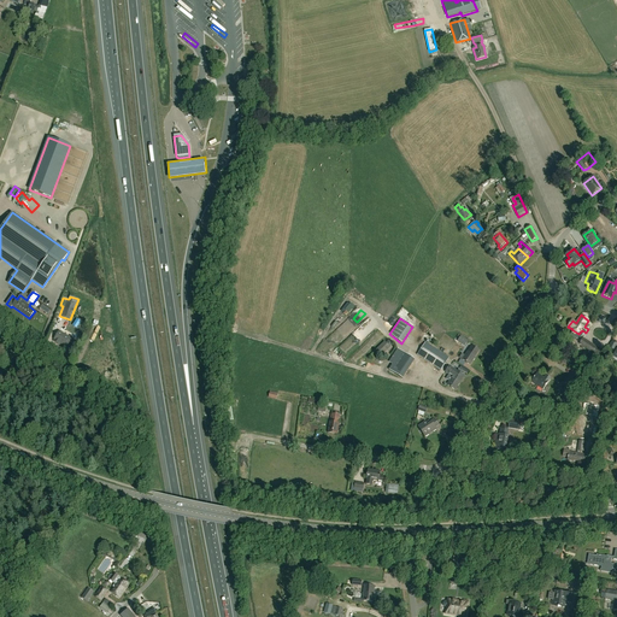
[(59,331),(54,340),(65,346),(66,344),(69,346),(74,339),(70,336),(69,338),(59,331)]
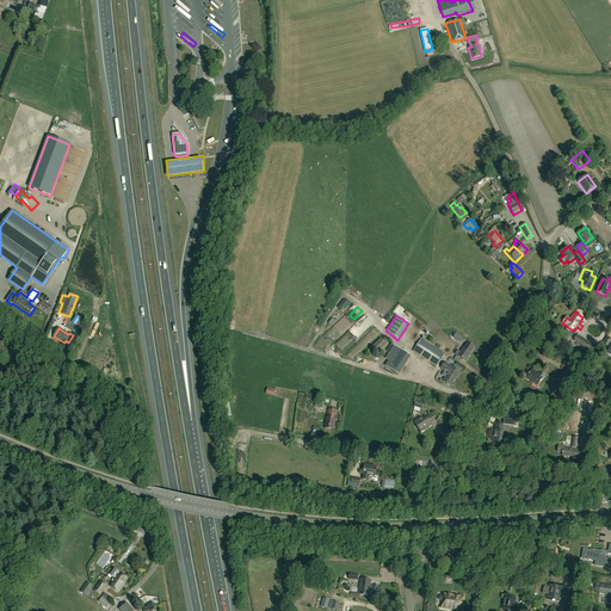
[(460,343),(463,338),(456,333),(452,338),(460,343)]
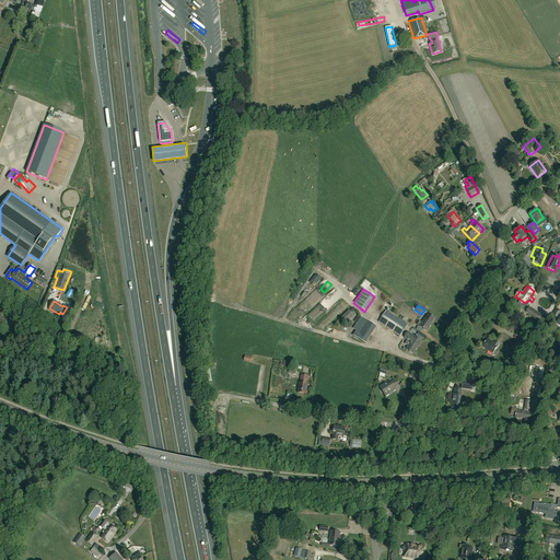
[(547,319),(529,306),(525,313),(527,314),(526,316),(531,319),(532,317),(544,325),(547,319)]
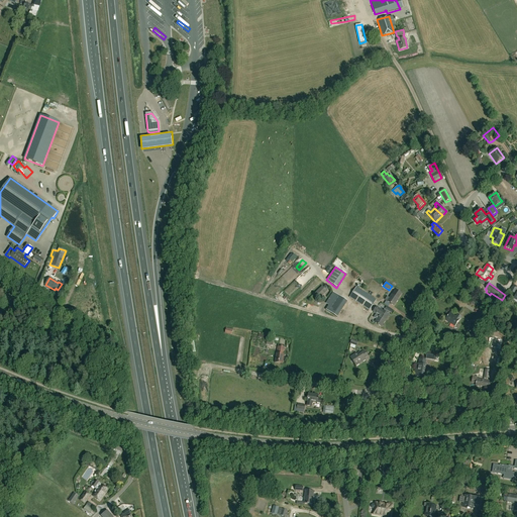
[(320,298),(328,289),(324,284),(315,293),(320,298)]
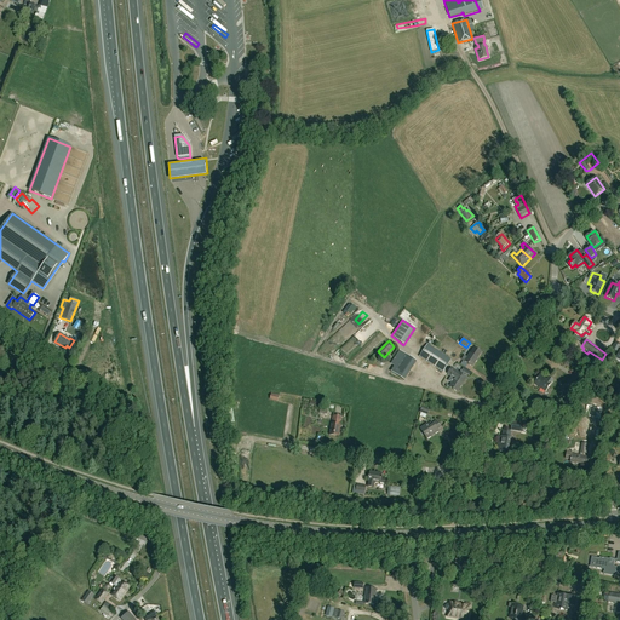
[(451,360),(428,345),(419,357),(443,372),(451,360)]
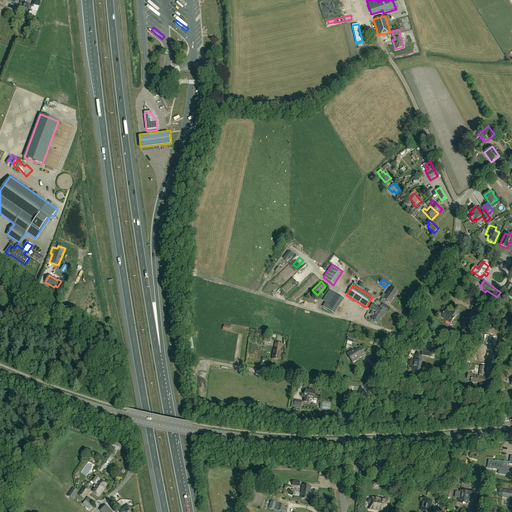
[(390,303),(393,299),(392,299),(397,291),(391,287),(384,299),(390,303)]
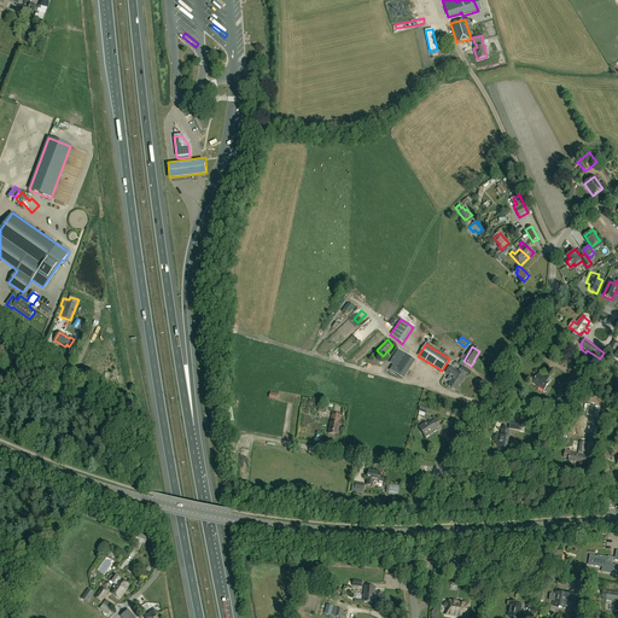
[(394,372),(403,379),(415,361),(400,349),(392,359),(400,363),(394,372)]
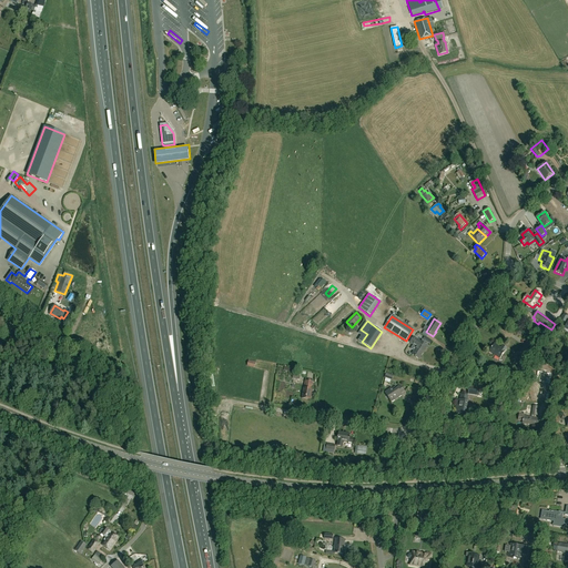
[(409,343),(416,347),(412,355),(418,359),(422,355),(421,354),(426,346),(421,342),(419,342),(413,337),(409,343)]
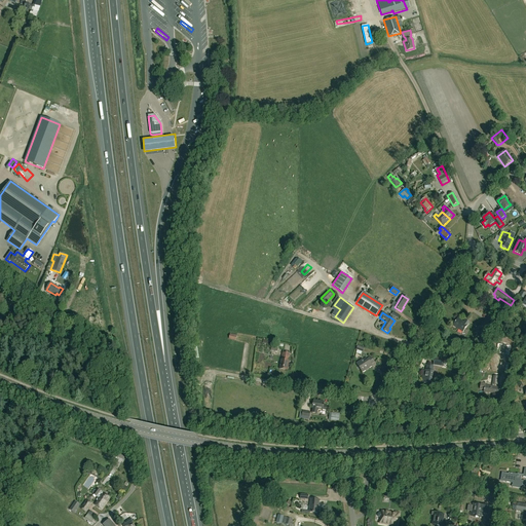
[(494,323),(487,317),(480,329),(487,333),(494,323)]
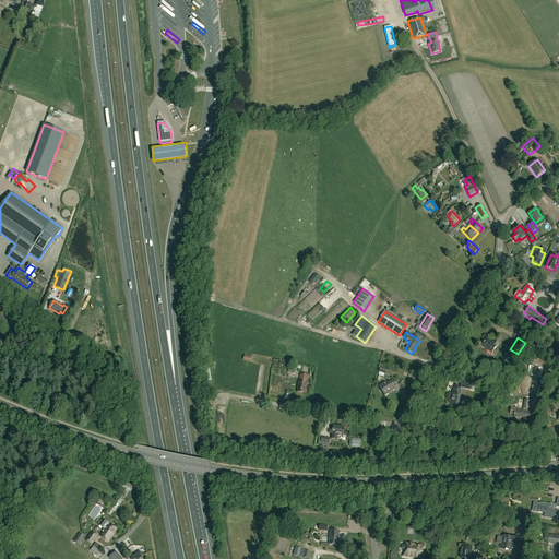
[(488,348),(492,352),(499,343),(495,340),(492,343),(486,339),(480,346),(487,351),(488,348)]
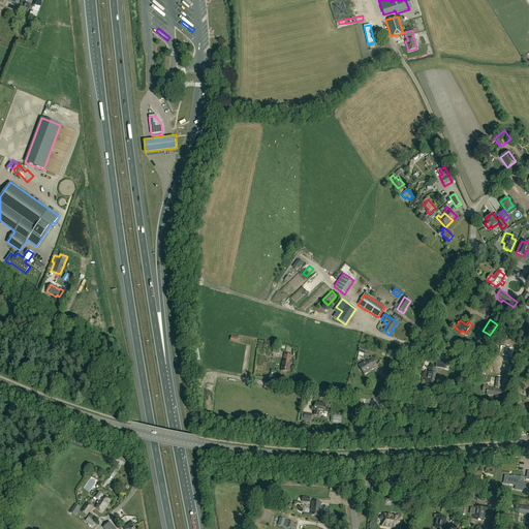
[(490,336),(480,330),(478,334),(487,340),(490,336)]
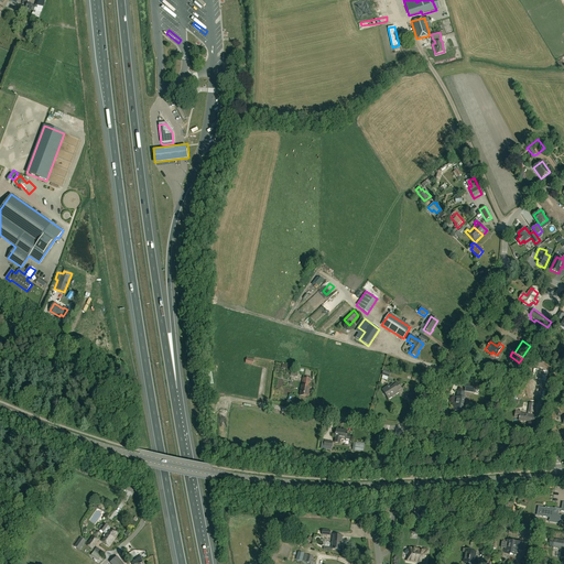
[(548,371),(534,369),(532,379),(546,381),(548,371)]
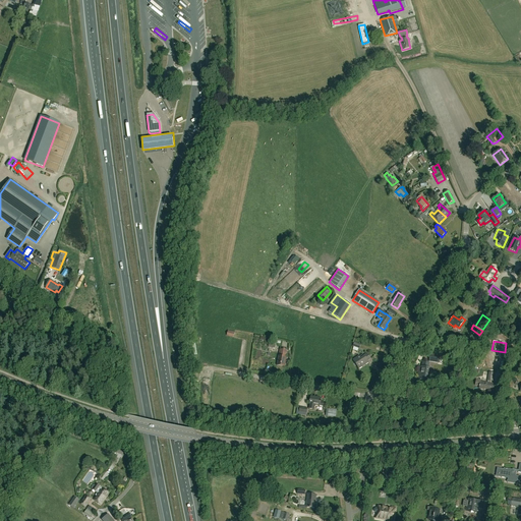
[(277,366),(284,367),(286,358),(285,358),(286,351),(280,350),(279,357),(278,357),(277,366)]
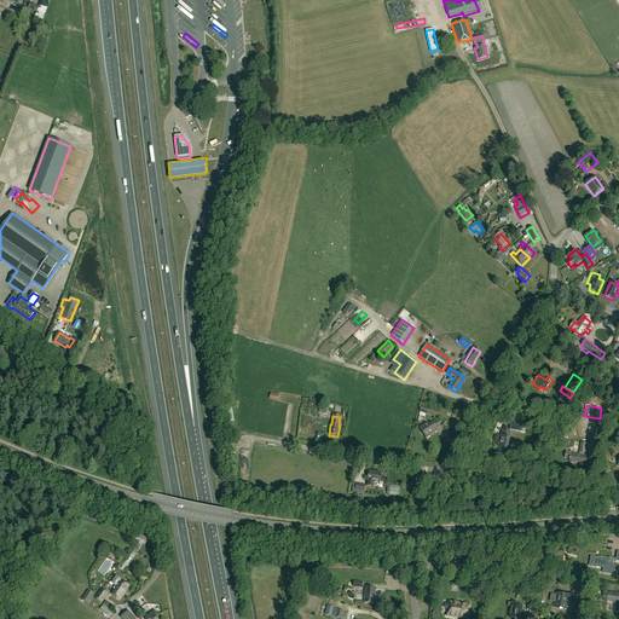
[(424,439),(437,432),(435,431),(440,427),(435,421),(431,423),(432,424),(428,427),(426,424),(418,429),(424,439)]
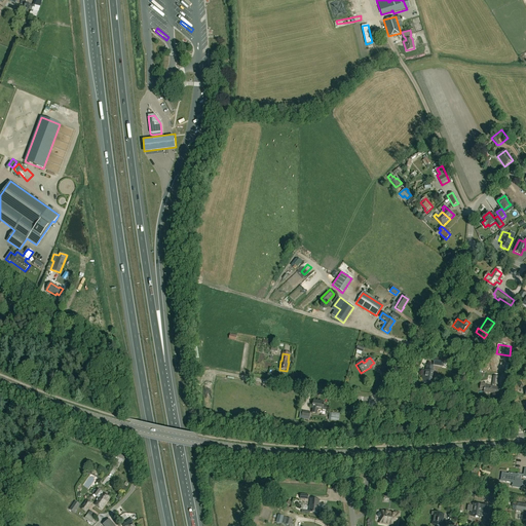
[(442,367),(443,359),(435,358),(434,366),(442,367)]
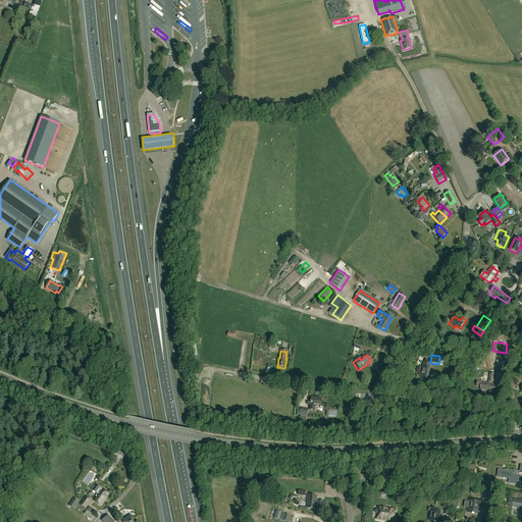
[(422,368),(420,368),(419,374),(420,374),(419,379),(425,380),(426,377),(427,377),(429,364),(423,363),(422,368)]
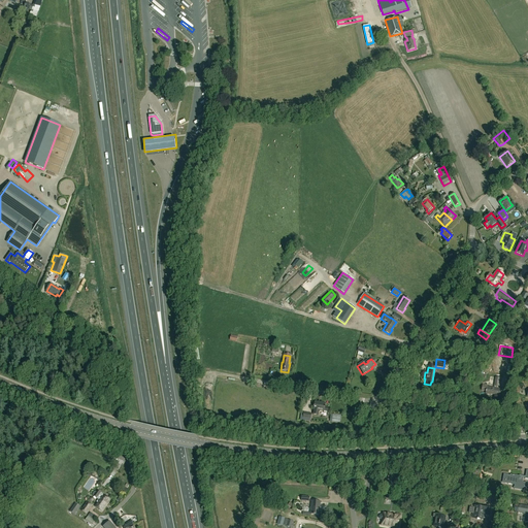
[(499,396),(500,389),(487,387),(487,386),(483,385),(482,391),(486,391),(485,393),(486,393),(486,394),(487,394),(490,395),(499,396)]
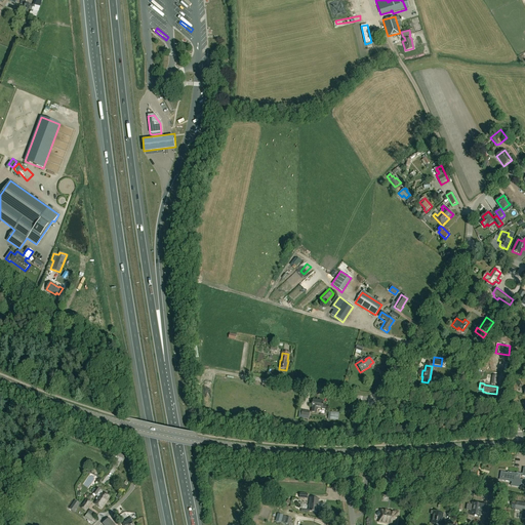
[(323,401),(313,400),(312,412),(316,412),(316,409),(317,410),(317,408),(322,409),(322,410),(326,410),(326,406),(323,405),(323,401)]
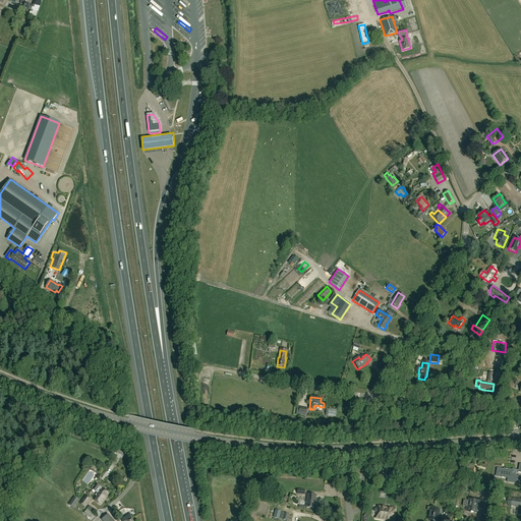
[(307,408),(299,407),(299,412),(298,412),(297,414),(305,416),(306,414),(307,408)]
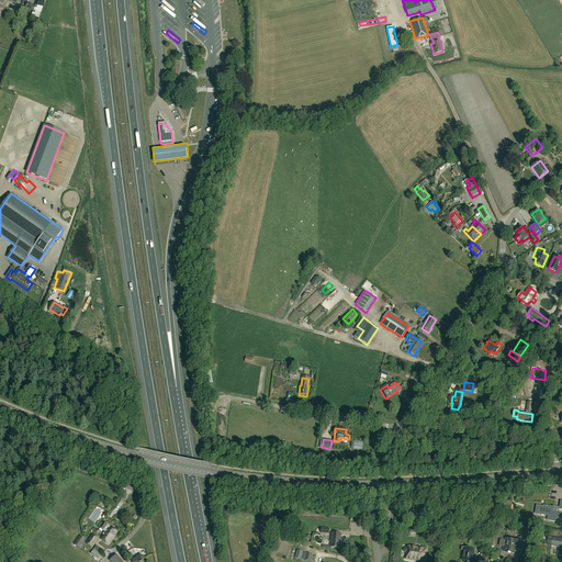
[(353,450),(361,450),(362,441),(353,441),(353,450)]
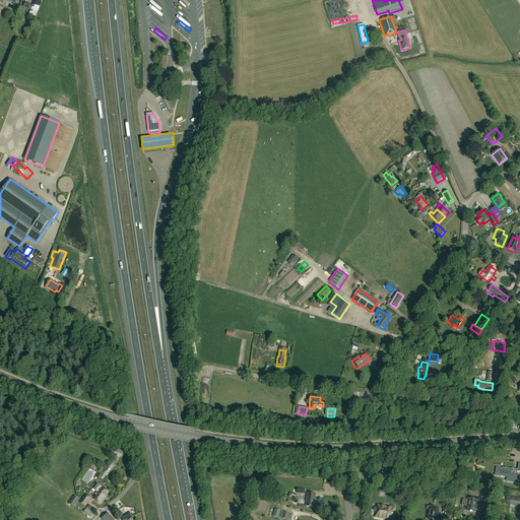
[(518,479),(519,476),(511,474),(511,472),(512,472),(513,472),(513,471),(513,469),(511,468),(511,469),(503,467),(503,469),(498,468),(498,470),(498,473),(498,474),(497,475),(501,476),(501,477),(504,477),(504,475),(507,476),(506,481),(515,483),(516,479),(518,479)]
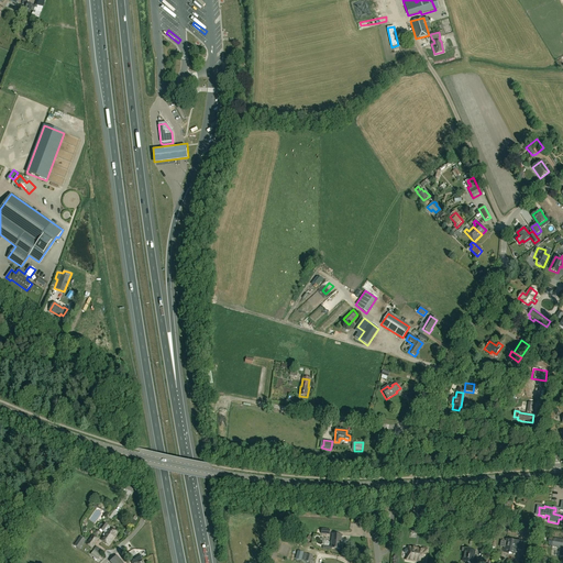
[(118,533),(109,527),(103,522),(102,525),(101,525),(100,525),(99,527),(99,528),(99,529),(105,533),(100,540),(109,545),(118,533)]
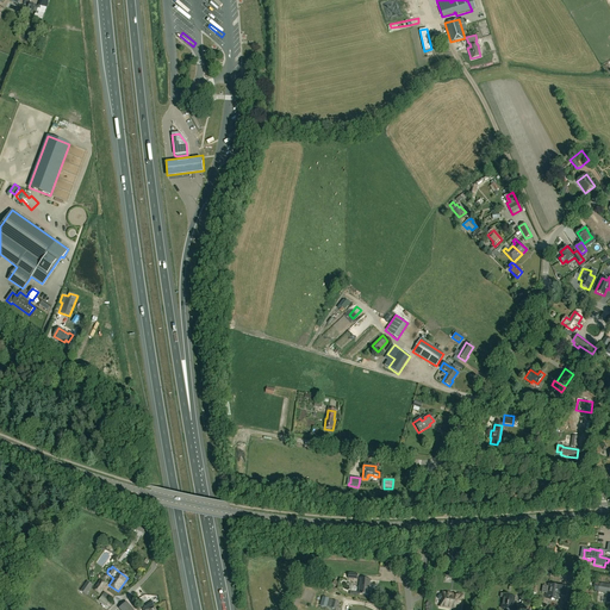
[(369,580),(360,579),(359,595),(368,596),(369,580)]
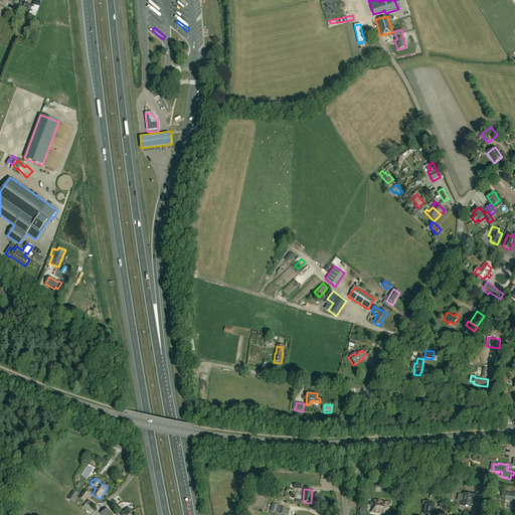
[(84,502),(91,494),(84,490),(78,498),(84,502)]
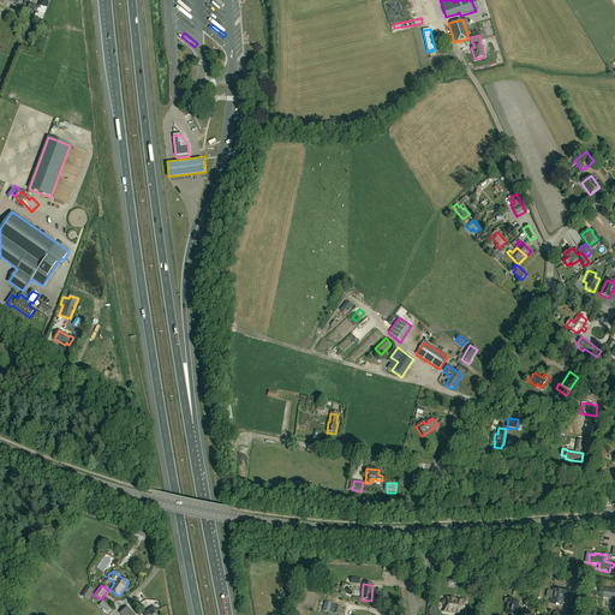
[(87,599),(94,590),(88,586),(81,596),(87,599)]
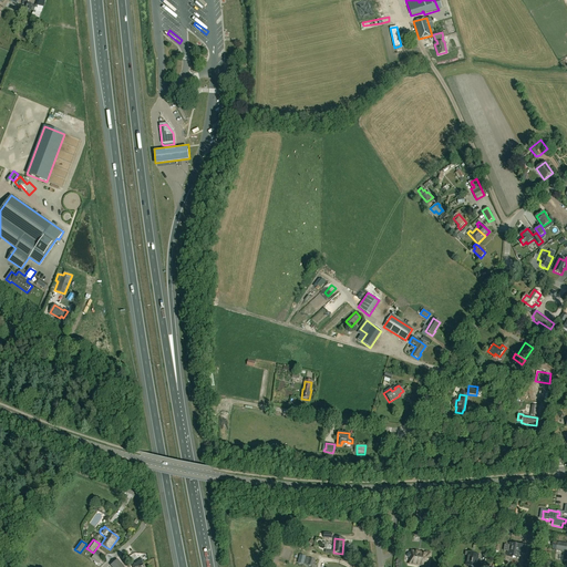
[(566,544),(557,543),(556,550),(566,552),(565,559),(566,559),(566,544)]
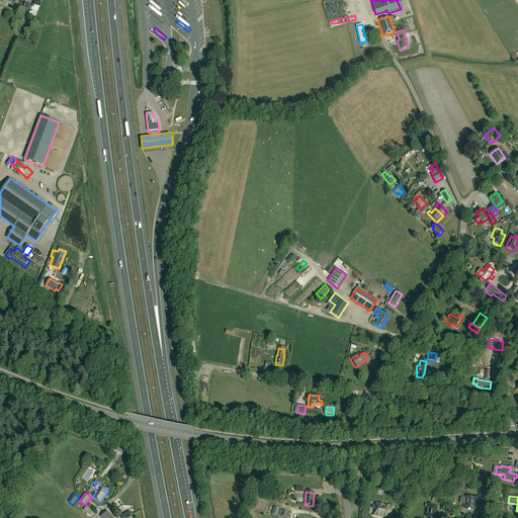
[(481,499),(465,497),(463,506),(464,506),(468,509),(467,510),(469,510),(469,509),(473,510),(475,505),(479,505),(479,506),(480,506),(481,499)]
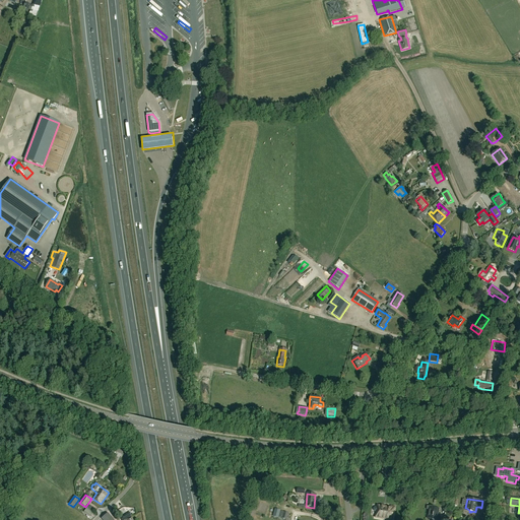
[(384,506),(380,506),(380,508),(378,507),(378,508),(377,508),(376,507),(375,508),(374,509),(374,510),(374,511),(375,512),(376,512),(375,516),(388,518),(388,519),(389,519),(391,519),(394,508),(390,507),(390,510),(385,509),(384,508),(384,506)]
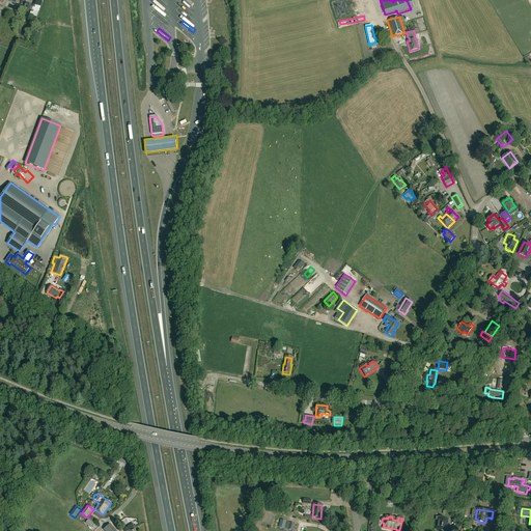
[(437,528),(441,529),(440,530),(445,530),(448,520),(443,519),(443,518),(440,518),(436,518),(435,521),(438,521),(437,528)]
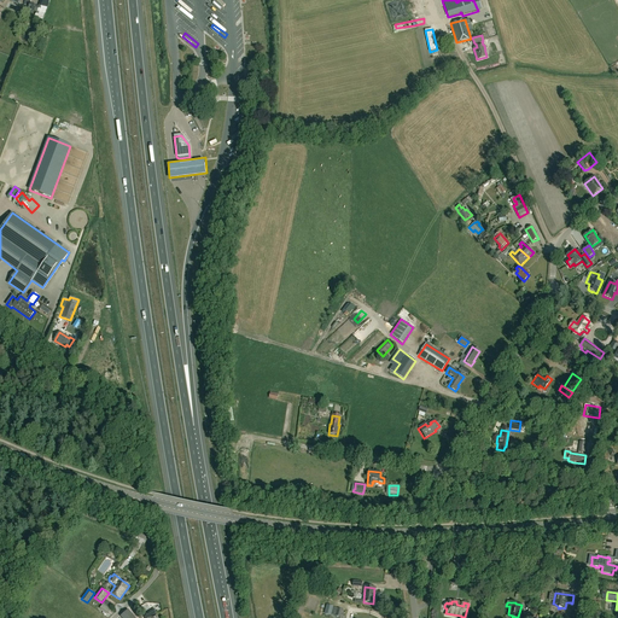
[(111,610),(103,605),(99,610),(108,614),(111,610)]
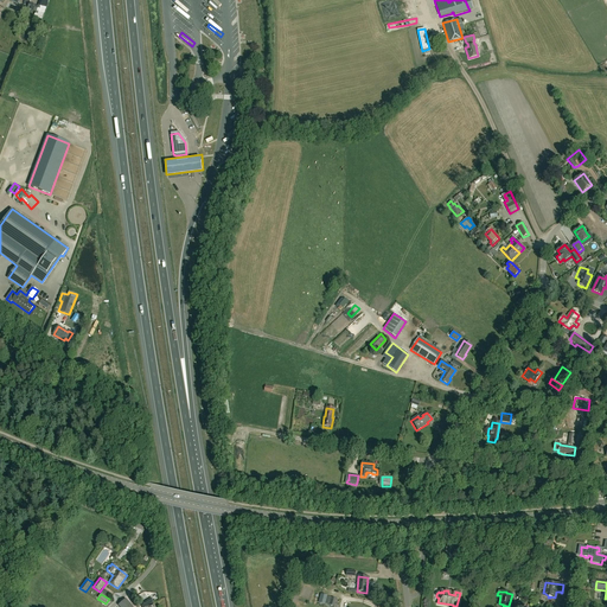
[(321,595),(318,604),(324,605),(325,604),(334,606),(336,599),(321,595)]
